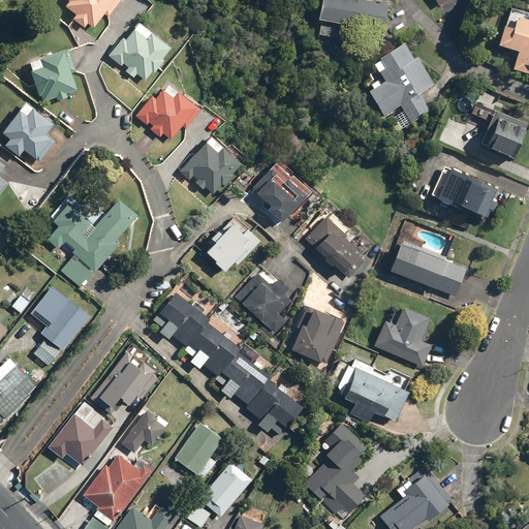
[(110,17),(121,0),(66,0),(62,5),(74,14),(71,19),(84,28),(87,24),(93,28),(104,12),(110,17)]
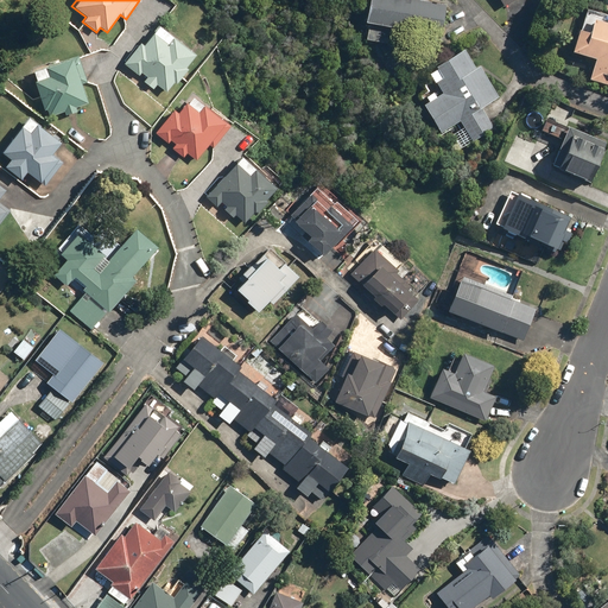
[(447,4),(424,0),(367,0),(363,23),(368,24),(366,42),(390,45),(392,29),(441,37),(447,4)]
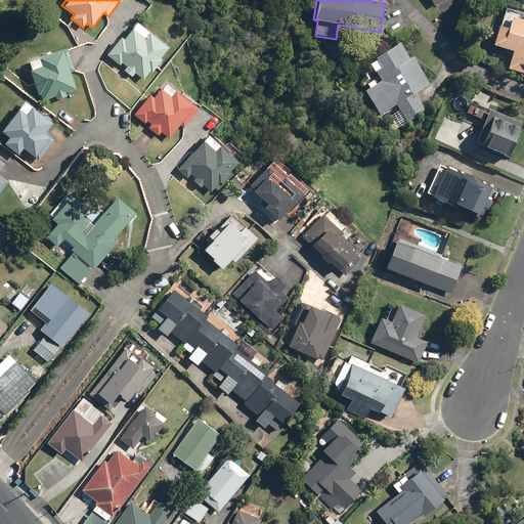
[(498,26),(491,45),(512,51),(506,69),(523,74),(523,19),(511,15),(507,28),(498,26)]
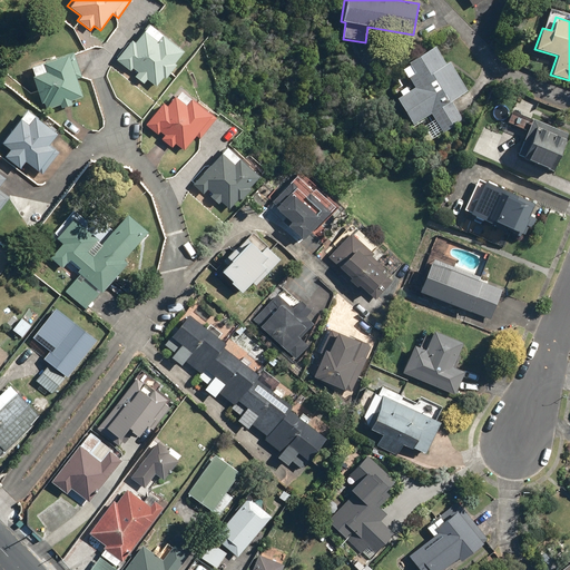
[(130,40),(116,60),(136,76),(135,77),(144,84),(147,80),(156,87),(163,78),(165,79),(176,66),(174,64),(183,52),(148,25),(134,42),(130,40)]
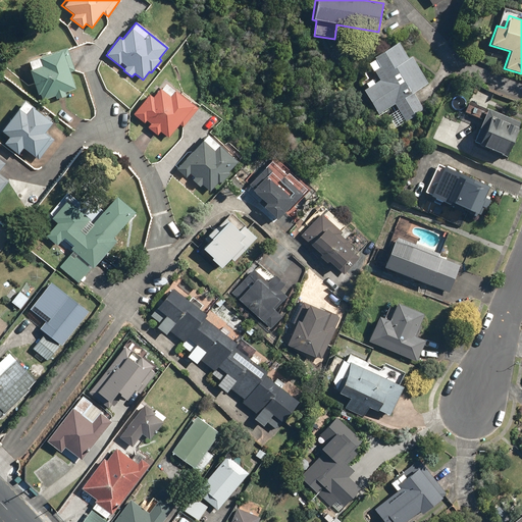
[(408,59),(398,42),(367,60),(379,81),(363,91),(377,114),(394,104),(405,121),(424,110),(413,93),(428,84),(412,57),(408,59)]
